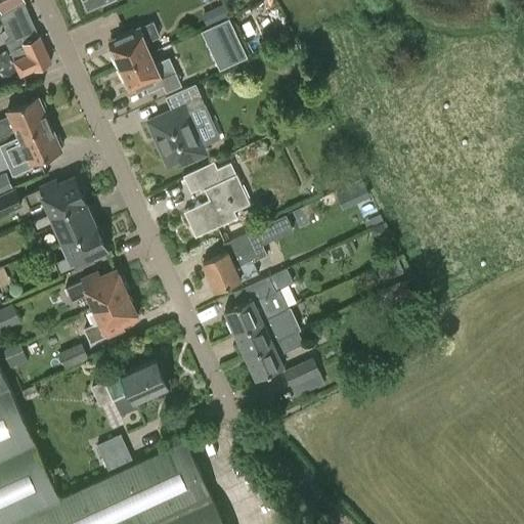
[(0,0),(0,12),(25,4),(25,3),(26,2),(24,0),(0,0)]
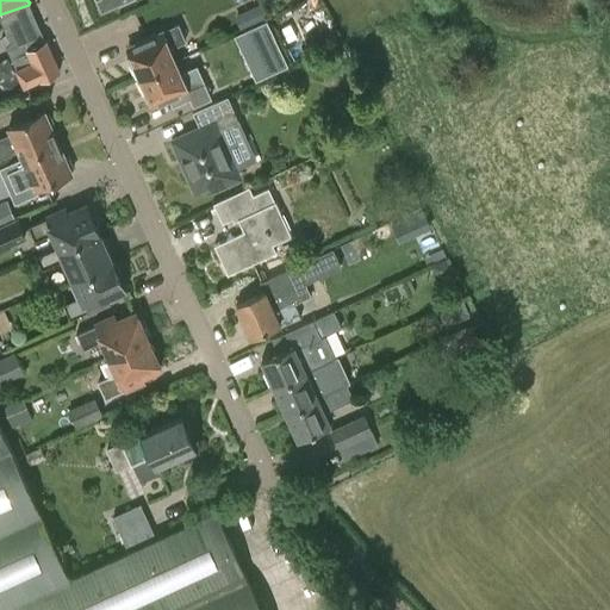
[(242,29),(265,18),(259,4),(236,14),(242,29)]
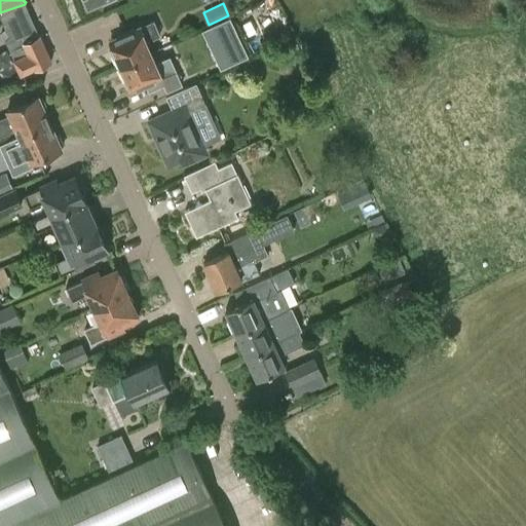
[(25,4),(0,12),(0,16),(9,36),(4,41),(11,57),(13,63),(21,77),(34,70),(34,71),(52,62),(40,35),(39,35),(25,4)]
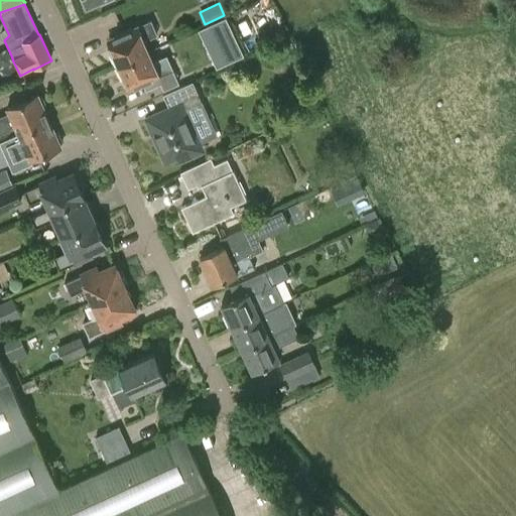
[(225,17),(207,26),(225,62),(243,54),(225,17)]
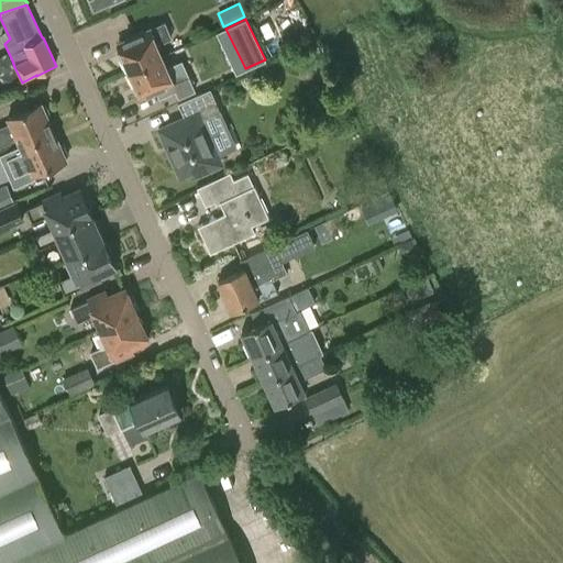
[(165,22),(150,29),(132,36),(133,39),(118,45),(123,59),(121,61),(127,72),(162,56),(156,45),(172,37),(165,22)]
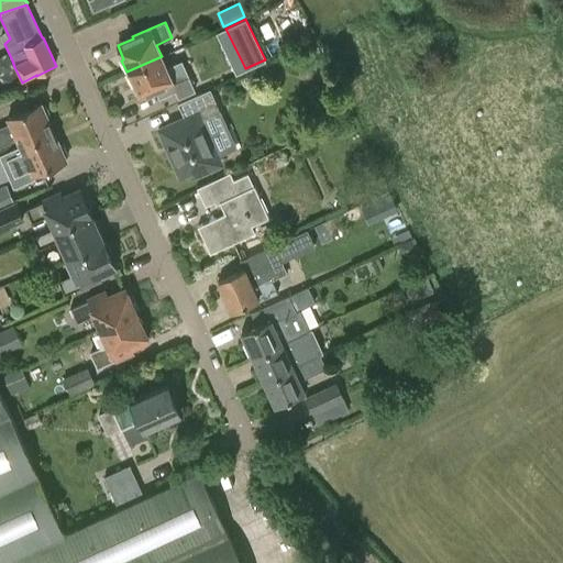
[(300,68),(313,74),(320,59),(306,54),(300,68)]
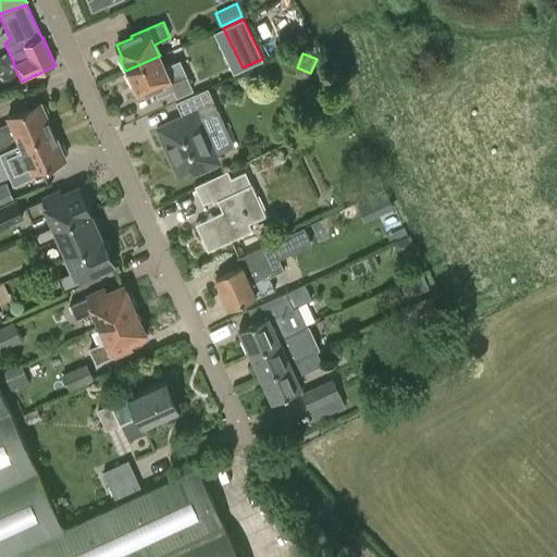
[(164,66),(160,56),(125,71),(130,83),(133,82),(139,96),(155,89),(158,97),(173,90),(176,97),(194,89),(181,60),(164,66)]
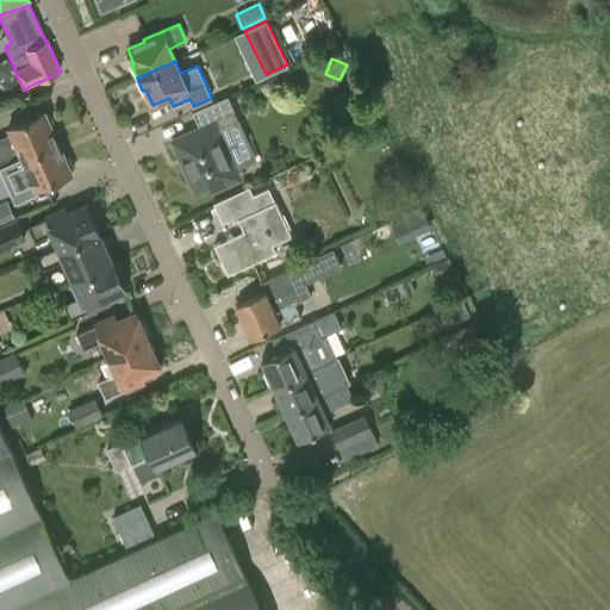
[(193,112),(200,128),(172,141),(194,191),(210,184),(212,191),(240,179),(221,136),(242,126),(228,95),(193,112)]
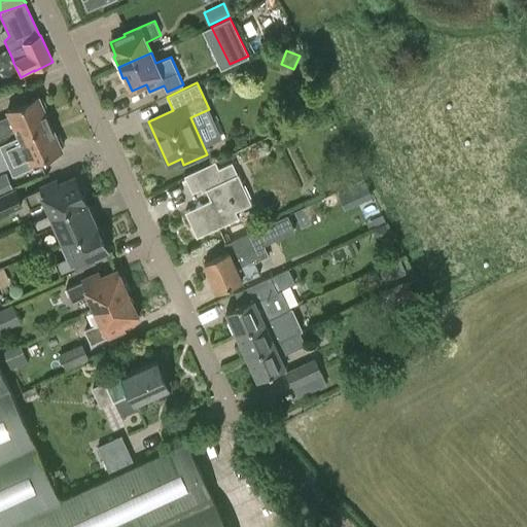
[(6,110),(8,114),(0,117),(0,137),(15,130),(19,137),(50,123),(45,111),(47,107),(44,101),(40,100),(38,96),(6,110)]
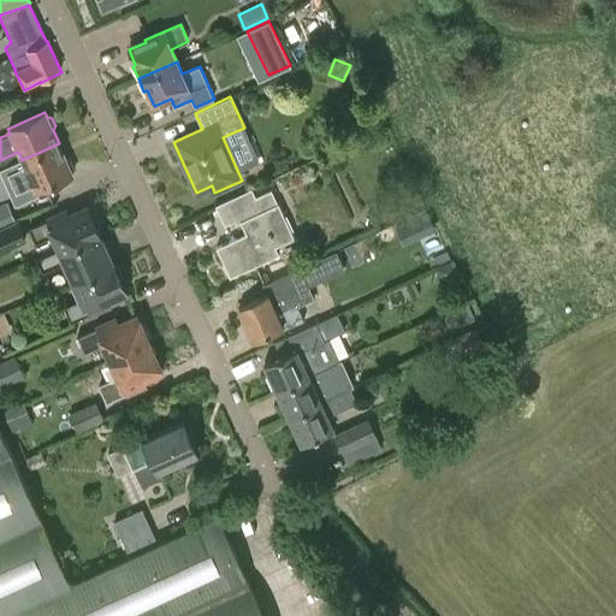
[(22,160),(25,169),(4,177),(11,195),(33,187),(35,191),(72,175),(72,173),(75,167),(70,159),(65,159),(59,143),(22,160)]
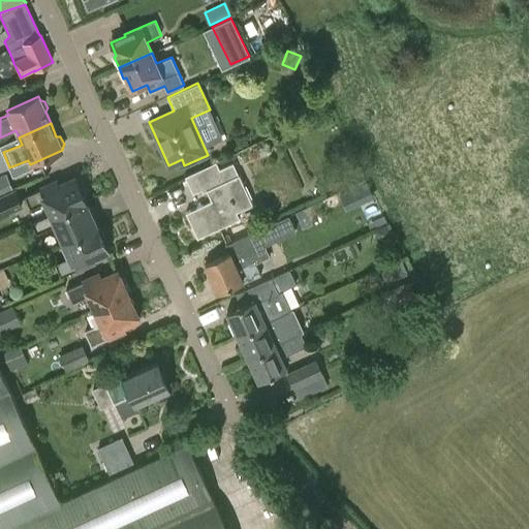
[(203,193),(207,191),(211,200),(185,213),(197,238),(240,218),(237,212),(252,205),(239,175),(232,163),(219,169),(216,162),(193,173),(203,193)]
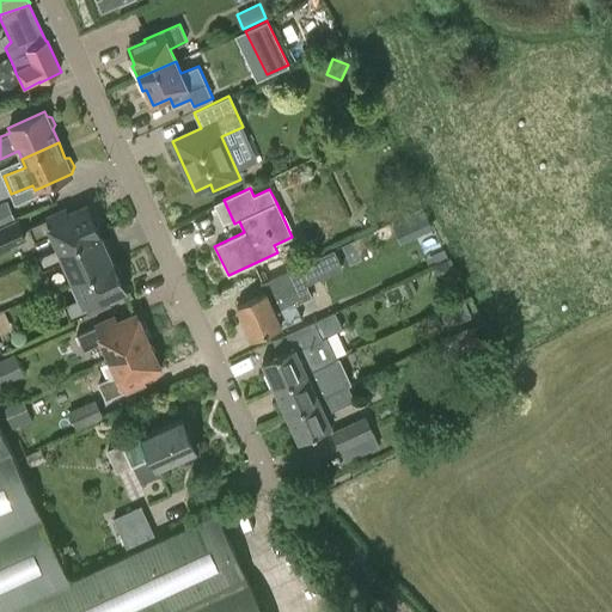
[(0,225),(14,219),(6,201),(0,203),(0,225)]
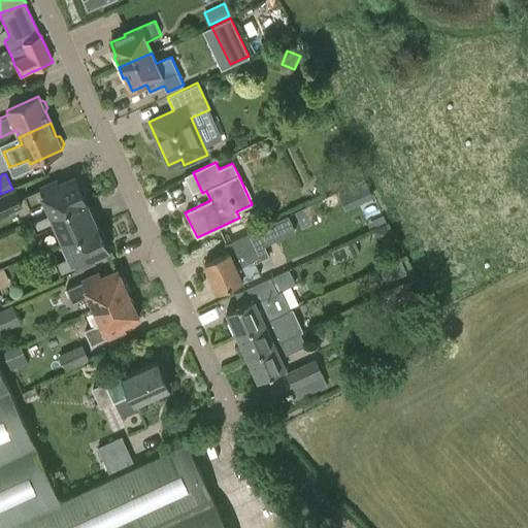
[(41,188),(41,189),(26,195),(31,207),(44,202),(50,213),(51,217),(86,200),(85,200),(89,198),(78,176),(75,178),(75,176),(58,185),(57,182),(41,188)]
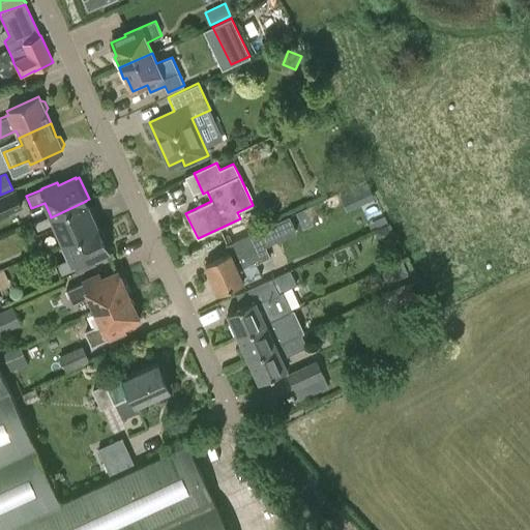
[(16,189),(0,196),(0,219),(15,213),(15,212),(24,207),(16,189)]
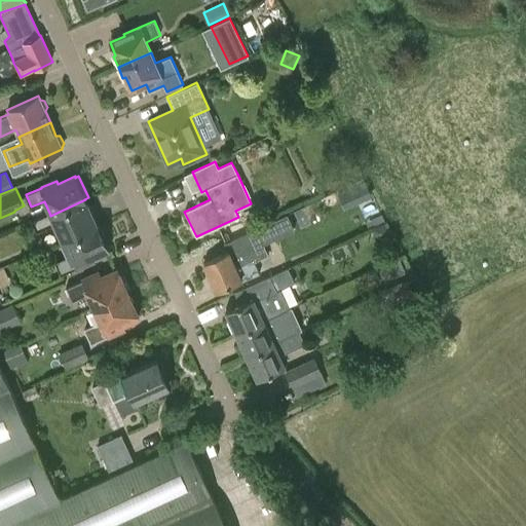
[(372,190),(342,198),(344,207),(362,202),(365,216),(377,212),(372,190)]
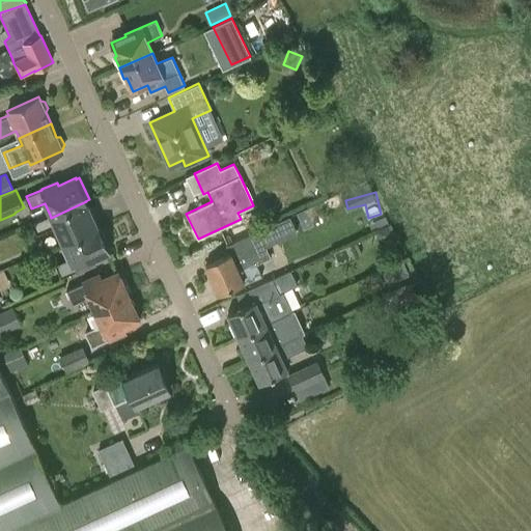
[(51,218),(50,215),(32,222),(37,233),(55,225),(63,244),(98,228),(98,227),(99,226),(89,203),(87,204),(86,201),(51,218)]
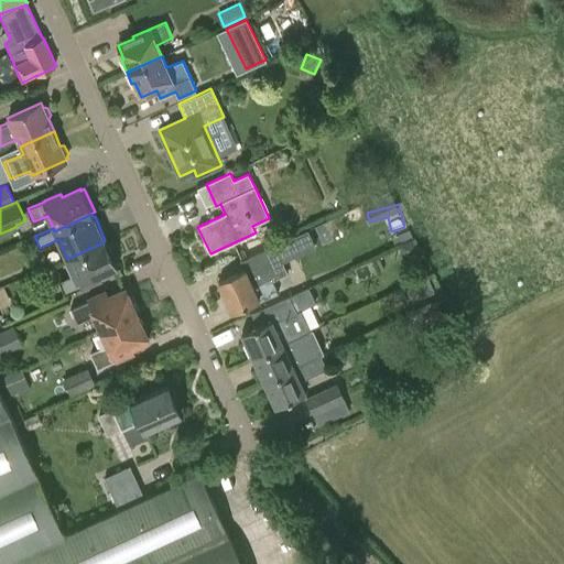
[(308,230),(288,240),(291,248),(294,256),(315,247),(308,230)]
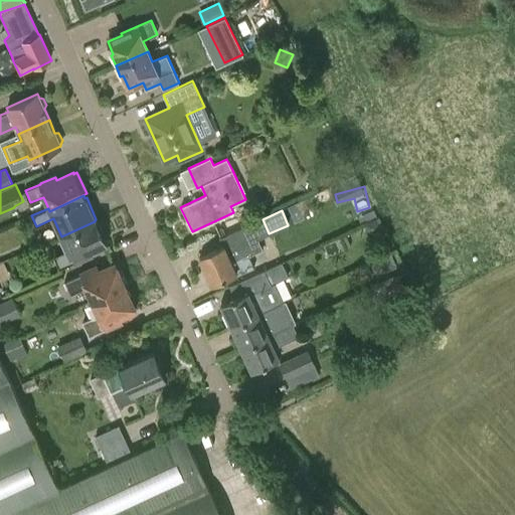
[(361,224),(377,217),(374,210),(357,217),(361,224)]
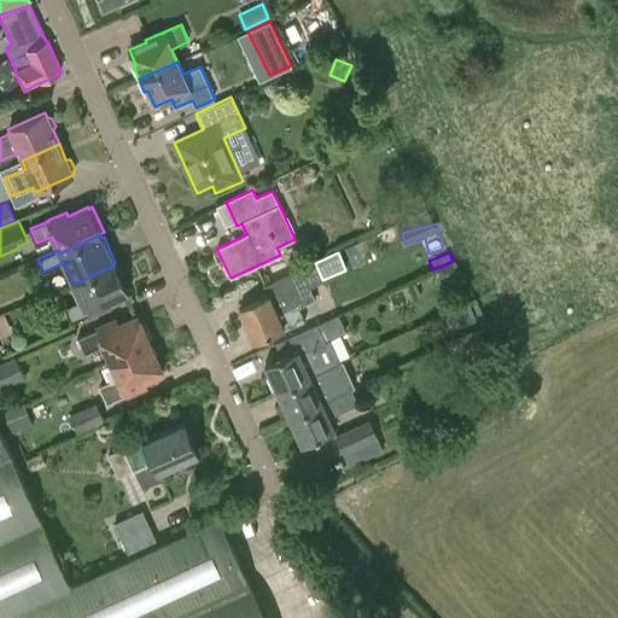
[(437,269),(439,275),(449,279),(455,275),(449,263),(437,269)]
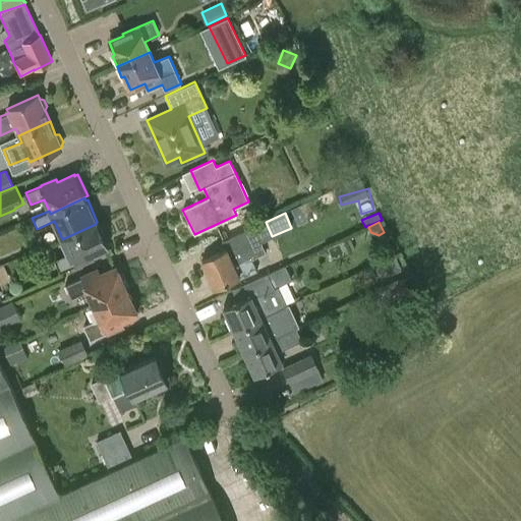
[(62,239),(68,252),(54,259),(60,272),(75,264),(76,265),(93,257),(91,254),(107,247),(106,246),(109,245),(100,224),(97,226),(96,224),(62,239)]
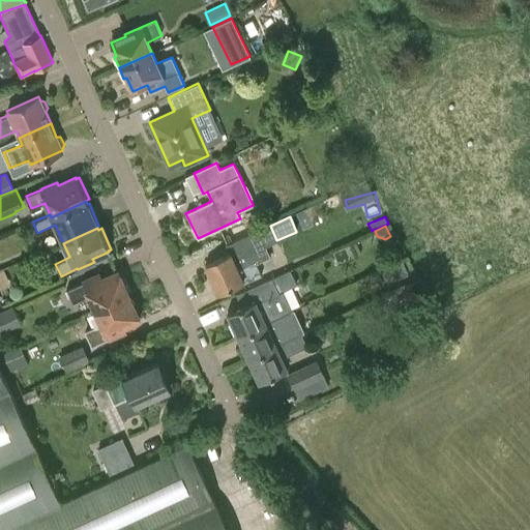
[(269,256),(258,231),(227,245),(230,254),(206,264),(218,292),(255,276),(249,265),(269,256)]
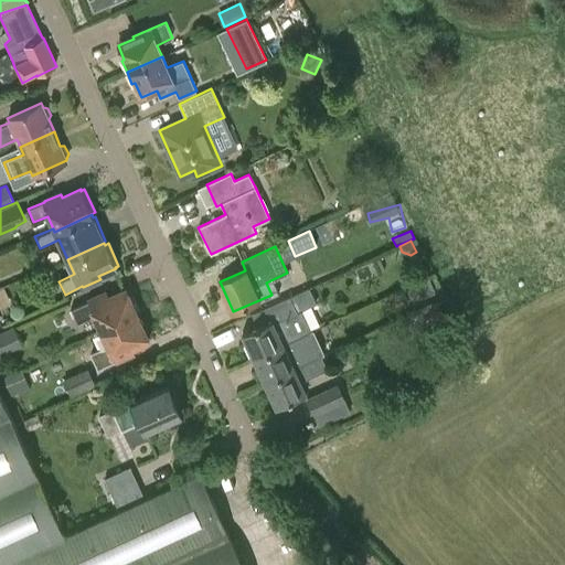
[(422,297),(435,290),(428,277),(415,284),(422,297)]
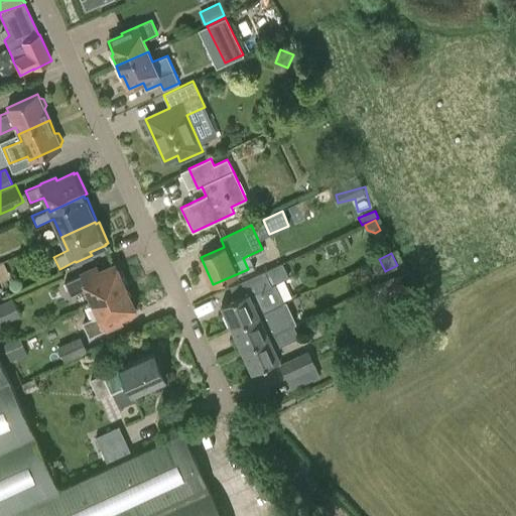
[(82,274),(82,276),(66,282),(71,294),(86,288),(92,302),(125,287),(123,284),(124,281),(122,276),(119,275),(114,264),(99,272),(97,268),(82,274)]
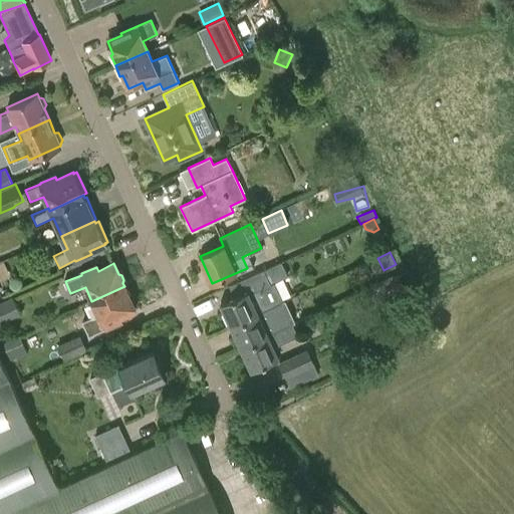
[(229,285),(234,297),(220,303),(230,326),(258,313),(282,302),(281,301),(282,301),(274,282),(271,283),(264,269),(229,285)]
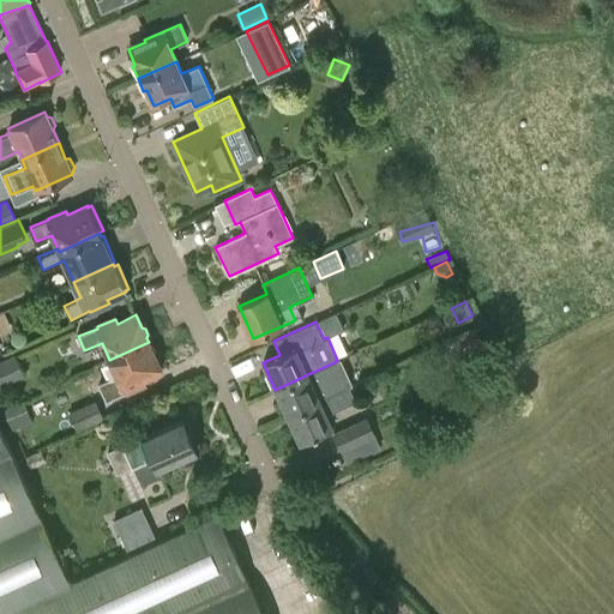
[(475,327),(452,338),(459,351),(481,342),(475,327)]
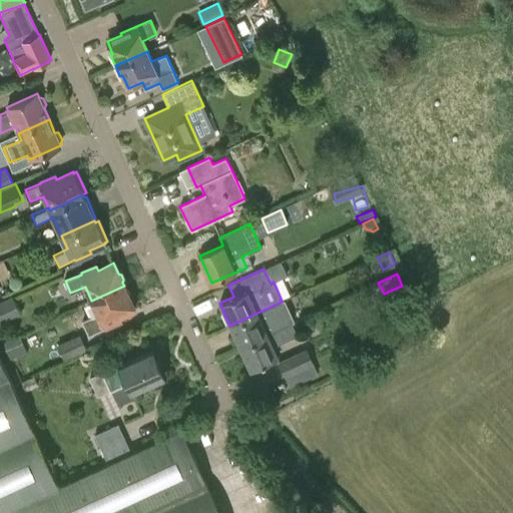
[(91,301),(97,315),(82,321),(88,335),(105,327),(120,321),(118,317),(134,310),(129,297),(130,295),(128,290),(125,289),(124,286),(91,301)]
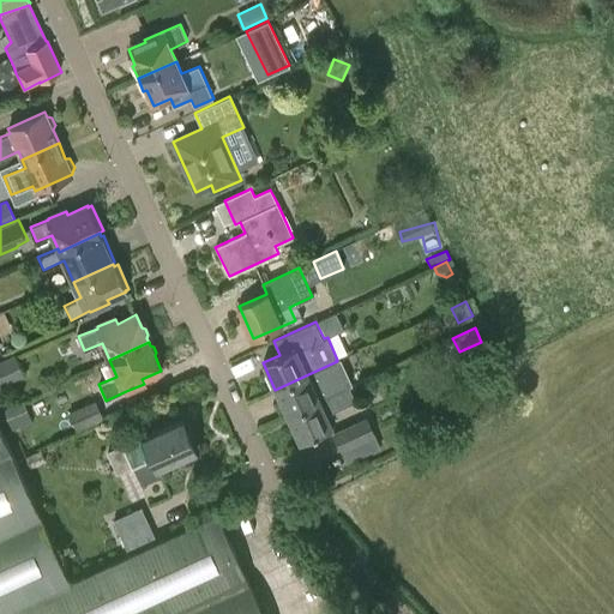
[(16,354),(0,360),(0,386),(25,374),(16,354)]
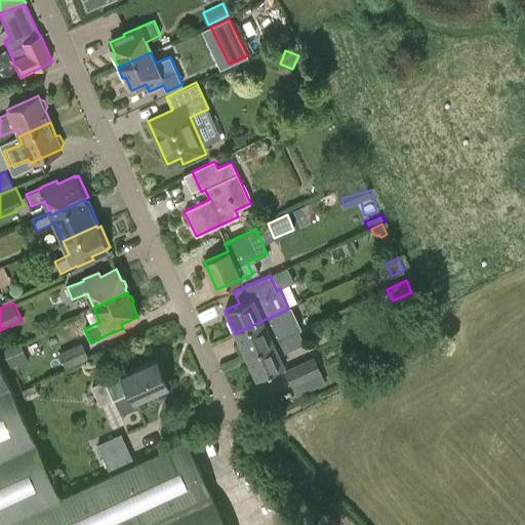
[(292,319),(288,309),(264,320),(235,333),(245,356),(274,342),(274,341),(268,330),(292,319)]
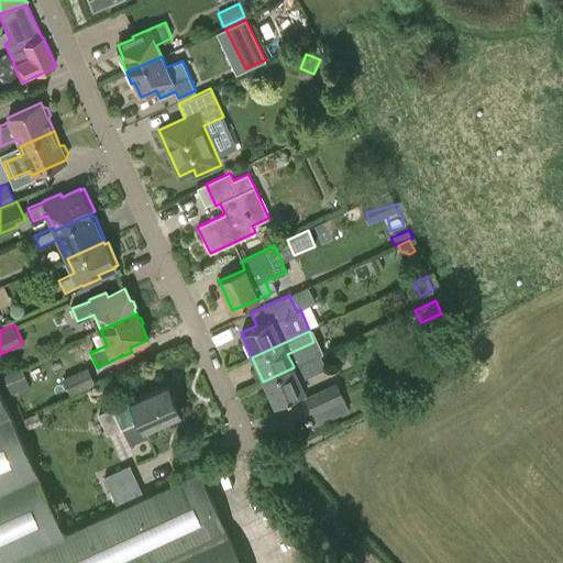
[(294,367),(263,382),(275,406),(305,392),(299,381),(327,367),(320,354),(294,366),(294,367)]
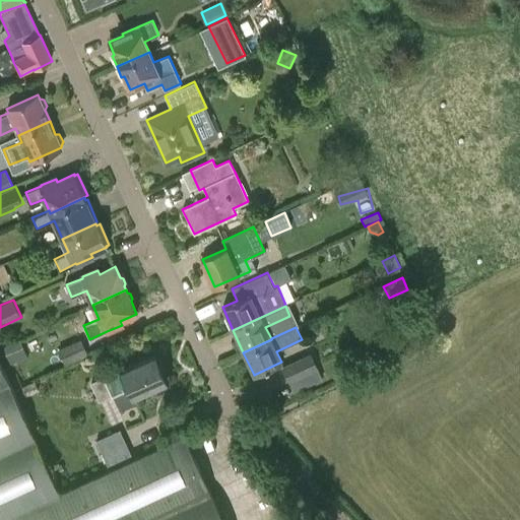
[(65,364),(88,353),(82,339),(59,349),(65,364)]
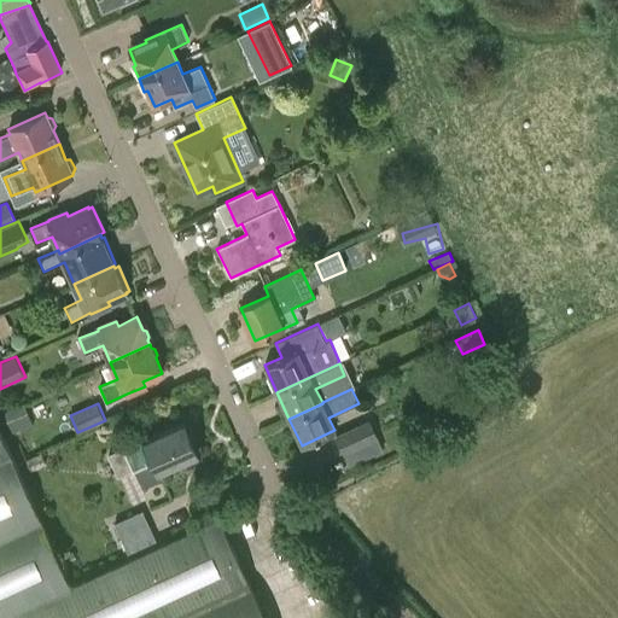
[(4,413),(11,431),(29,424),(22,406),(4,413)]
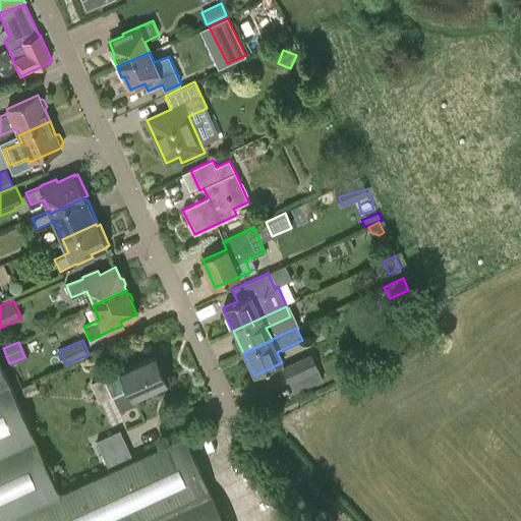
[(311,353),(283,367),(290,384),(319,369),(311,353)]
